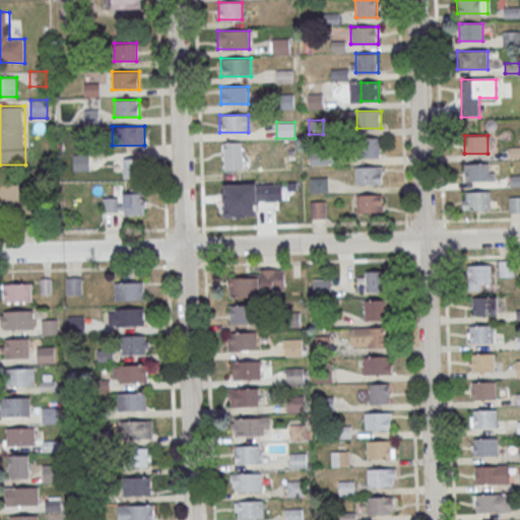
[(380,156),(380,138),(364,138),(364,156),(380,156)]
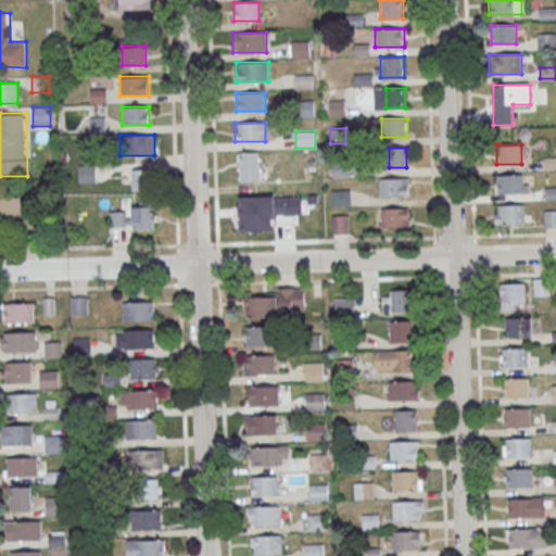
[(238,152),(238,182),(260,182),(260,152),(238,152)]
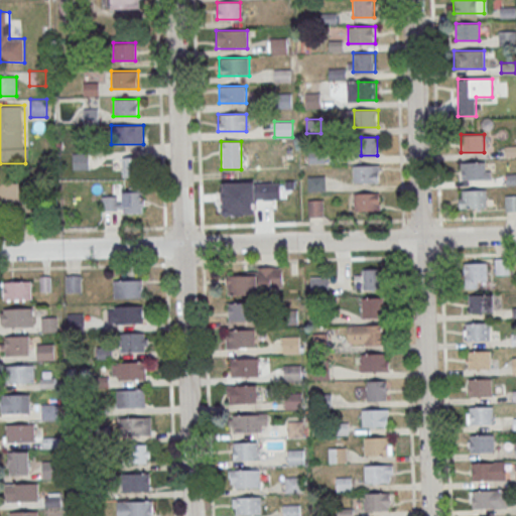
[(74,168),(88,168),(88,153),(74,153),(74,168)]
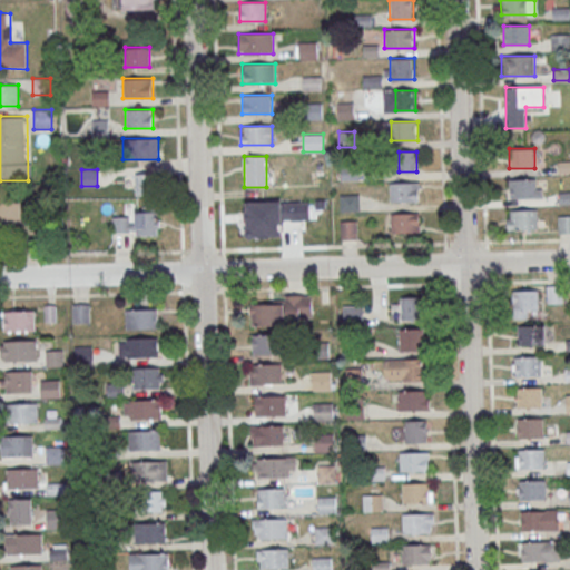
[(156,173),(135,173),(135,195),(156,195),(156,173)]
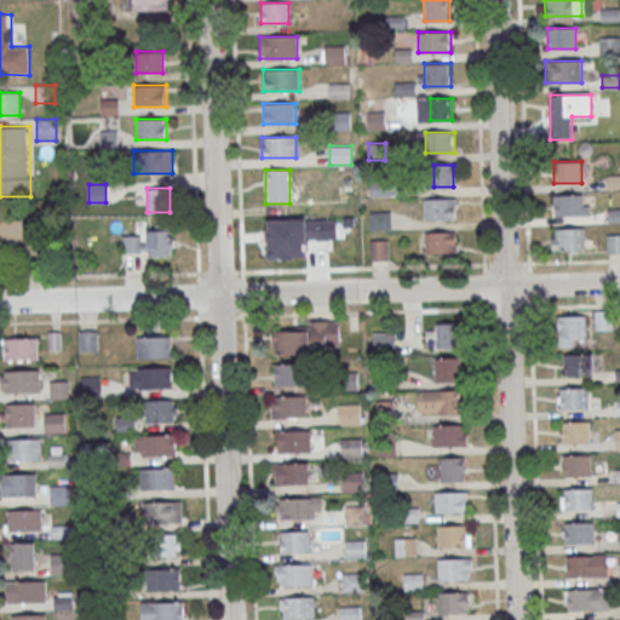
[(554,194),(554,216),(591,216),(591,194),(554,194)]
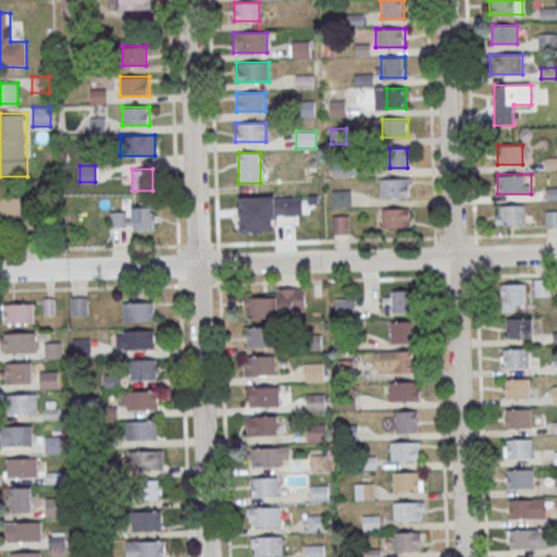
[(411,197),(411,177),(381,177),(381,197),(411,197)]
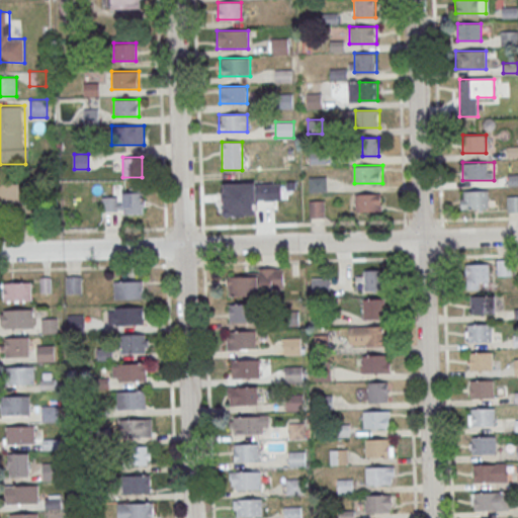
[(327,177),(309,177),(309,191),(327,191),(327,177)]
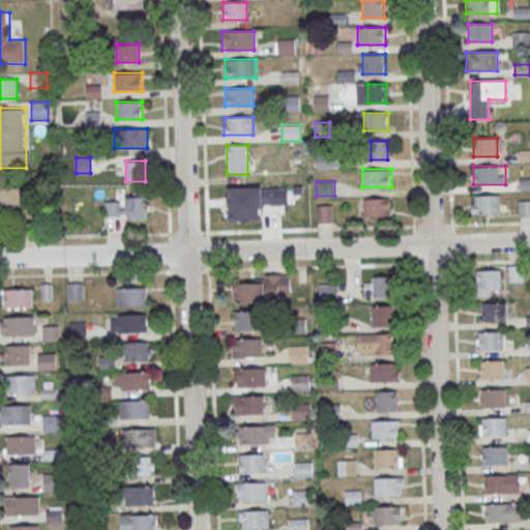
[(0,187),(0,212),(20,213),(20,187),(0,187)]
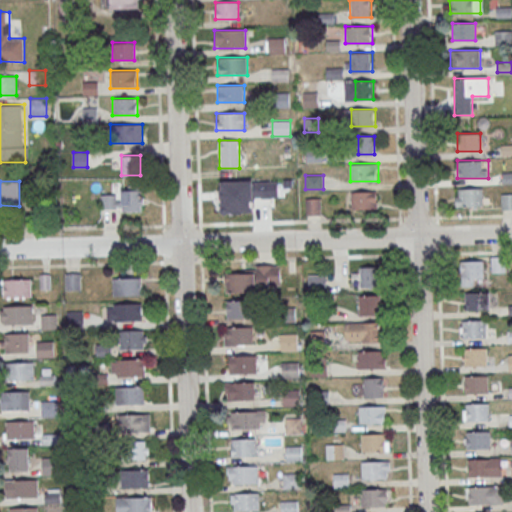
[(101,194),(101,211),(142,211),(142,188),(121,188),(121,194),(101,194)]
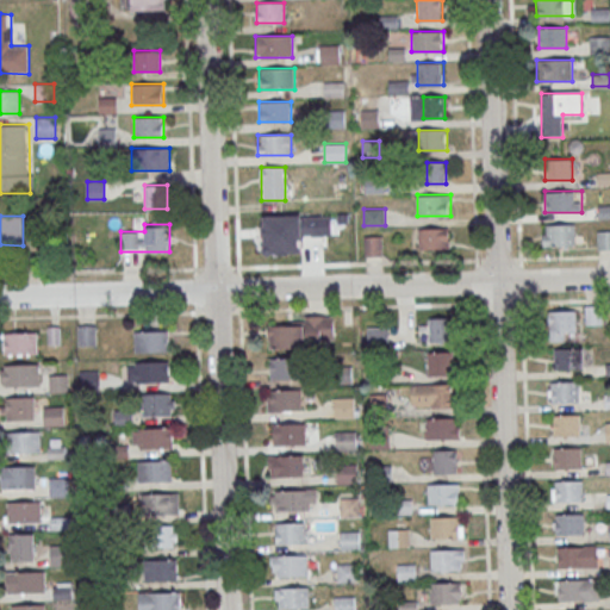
[(542,246),(582,246),(582,224),(542,224),(542,246)]
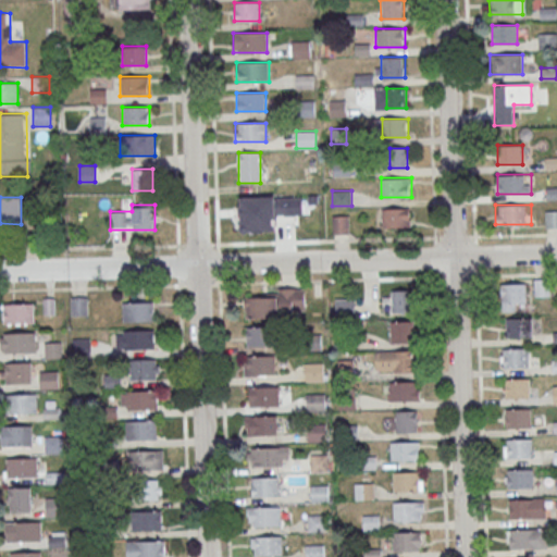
[(411,227),(411,208),(382,208),(382,227),(411,227)]
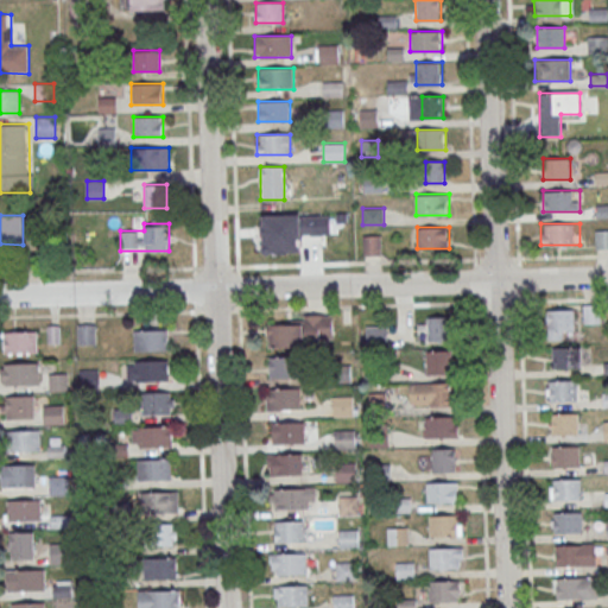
[(596,248),(607,248),(607,229),(596,230),(596,248)]
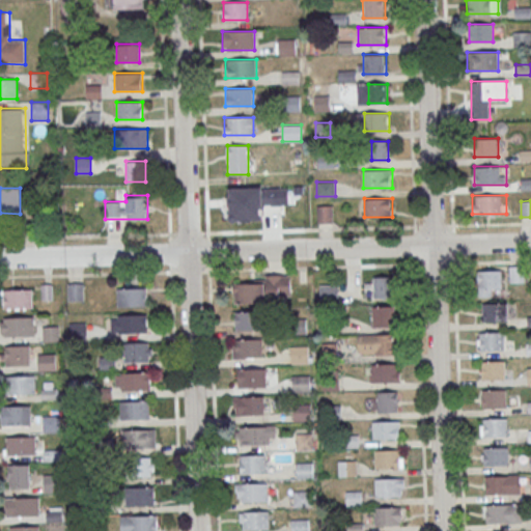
[(229,202),(229,224),(250,224),(250,202),(229,202)]
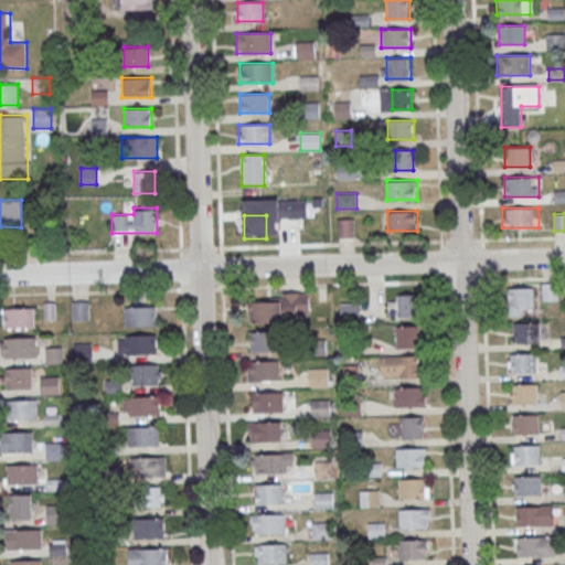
[(338,237),(354,236),(354,219),(338,219),(338,237)]
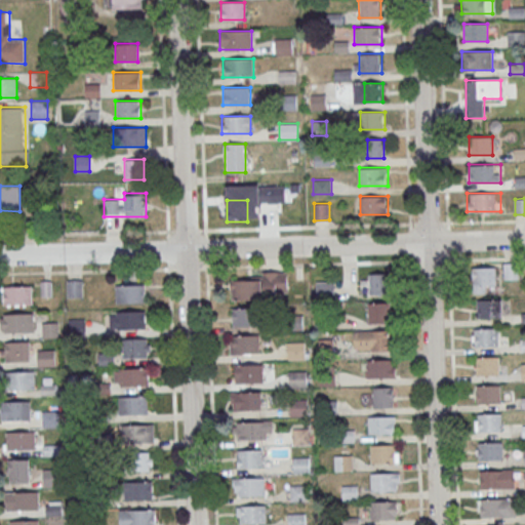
[(503,263),(519,261),(520,279),(505,280),(503,263)]
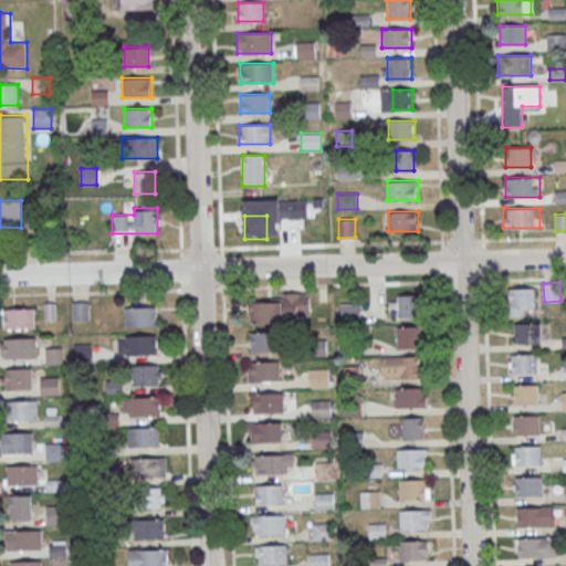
[(535,287),(536,306),(511,306),(510,287),(535,287)]
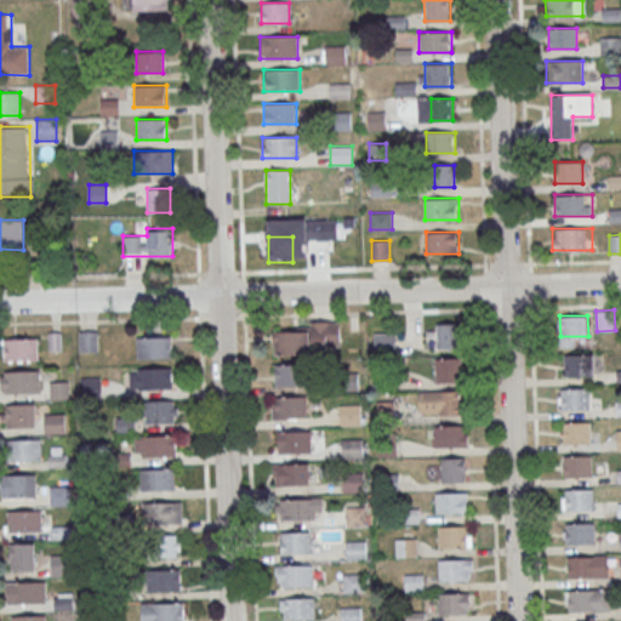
[(311,354),(311,348),(341,348),(341,322),(309,322),(309,331),(273,331),(273,355),(311,354)]
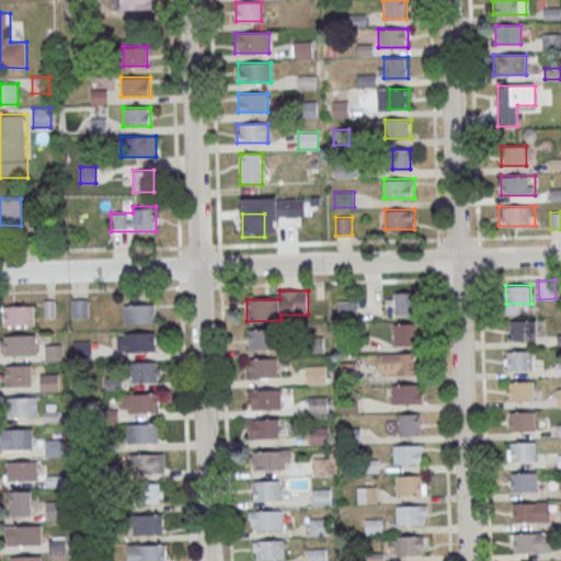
[(415,293),(393,293),(393,315),(415,315),(415,293)]
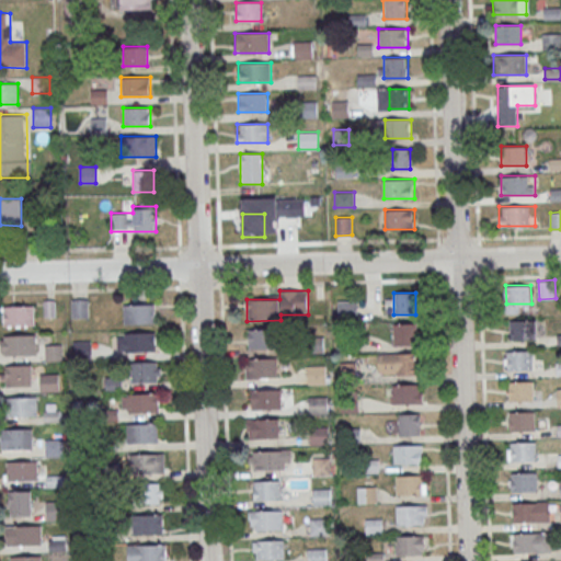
[(357,318),(357,300),(338,300),(338,318),(357,318)]
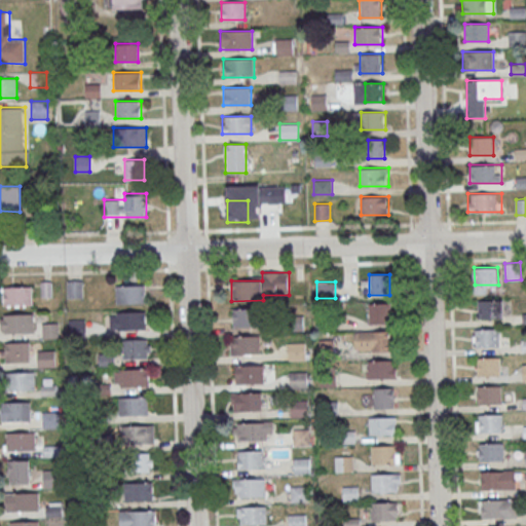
[(67,283),(84,283),(84,298),(68,298),(67,283)]
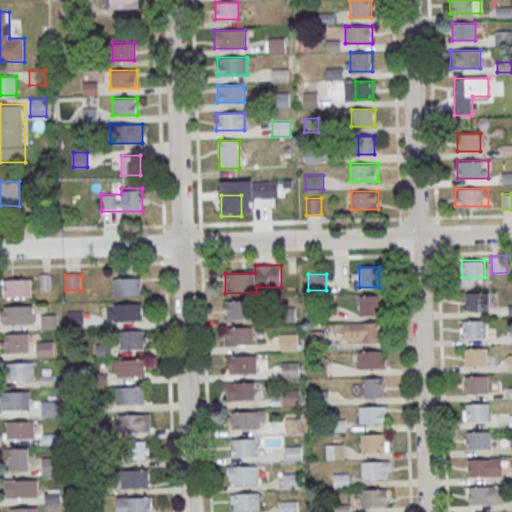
[(112,277),(112,295),(141,295),(141,277),(112,277)]
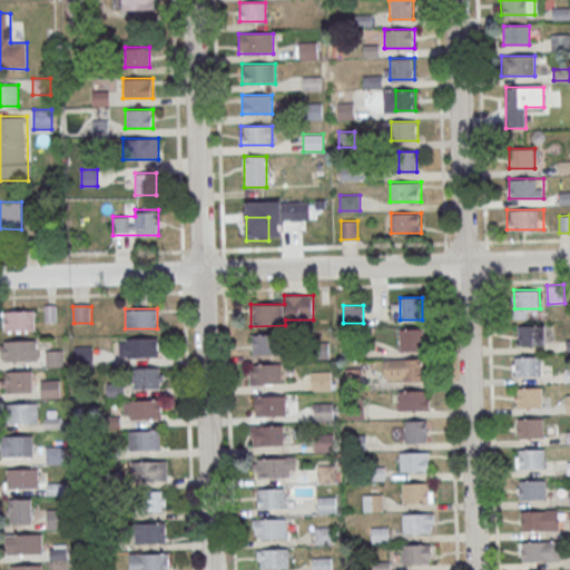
[(36,330),(36,311),(3,311),(3,330),(36,330)]
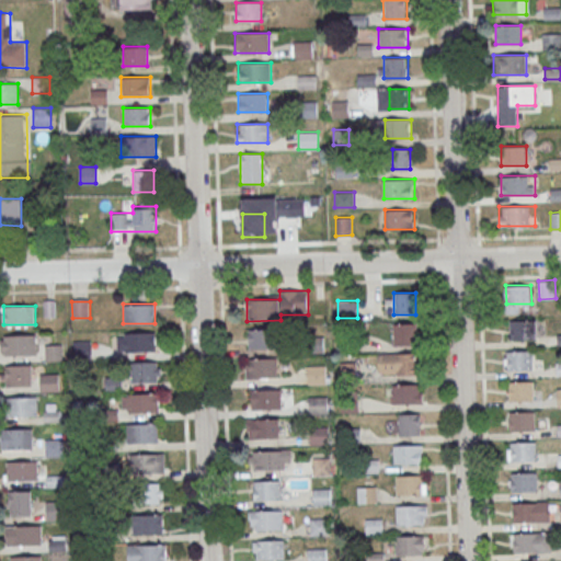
[(537,320),(537,339),(512,340),(511,321),(537,320)]
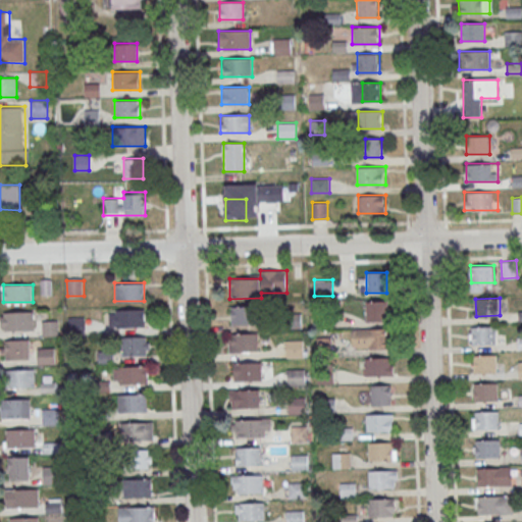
[(365,301),(365,321),(386,321),(386,301),(365,301)]
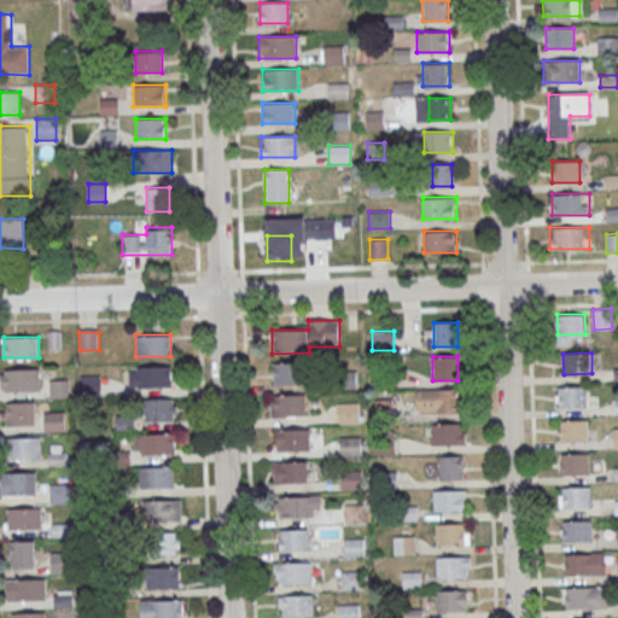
[(304,384),(304,361),(273,361),(273,384),(304,384)]
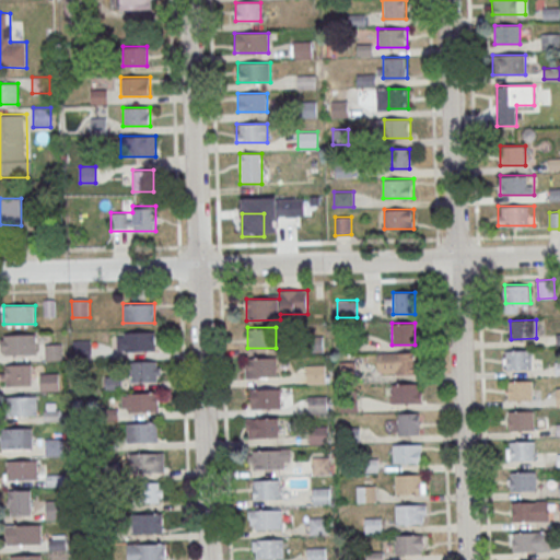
[(155,351),(155,331),(132,331),(132,351),(155,351)]
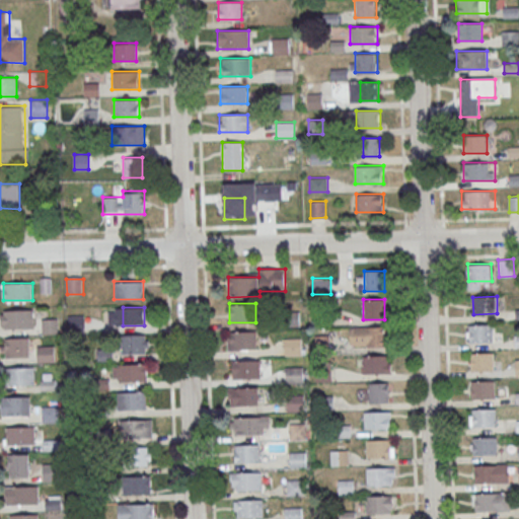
[(33,328),(33,309),(1,309),(1,328),(33,328)]
